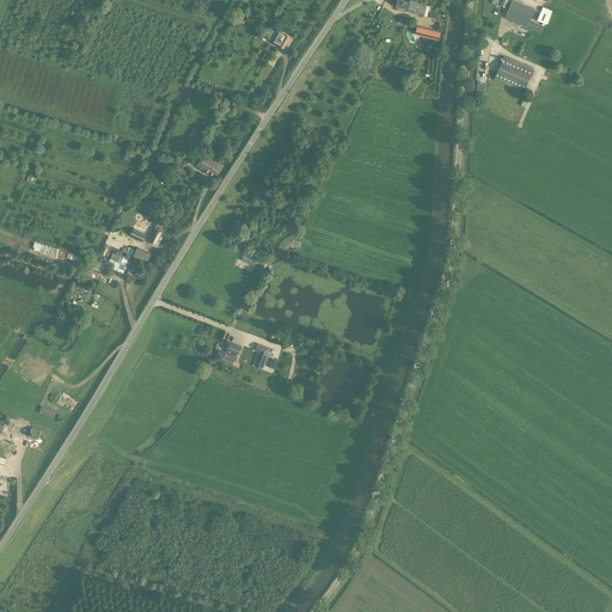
[(397,0),(396,6),(408,10),(408,12),(424,16),(427,5),(410,0),(409,0),(409,2),(401,0),(397,0)]
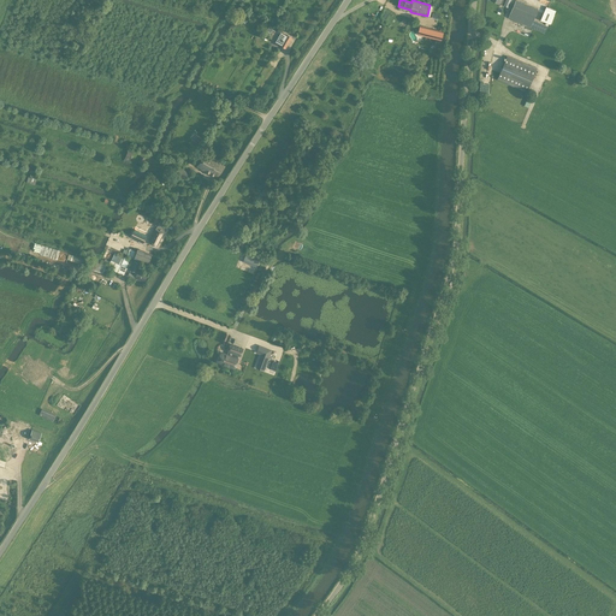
[(515,0),(508,18),(544,34),(548,27),(533,21),(538,9),(516,0),(515,0)]
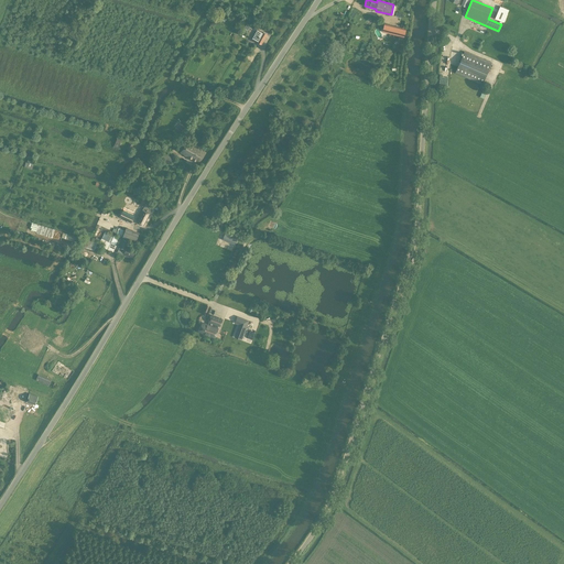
[(500,7),(495,19),(503,22),(509,10),(500,7)]
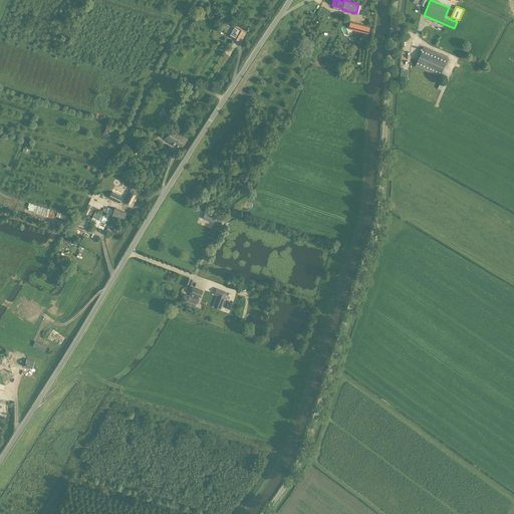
[(350,22),(348,29),(367,34),(369,27),(350,22)]
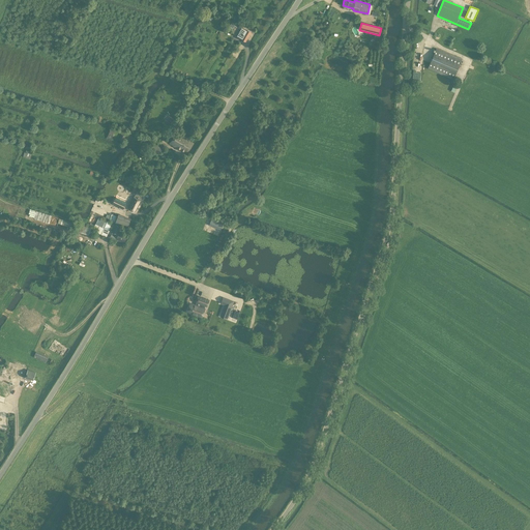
[(245,26),(245,28),(242,26),(241,29),(234,25),(231,31),(237,35),(237,36),(241,38),(245,41),(251,32),(246,29),(248,27),(245,26)]
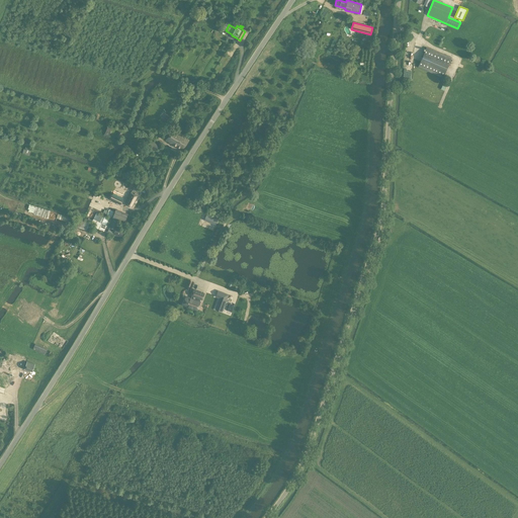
[(418,67),(443,78),(451,58),(426,48),(418,67)]
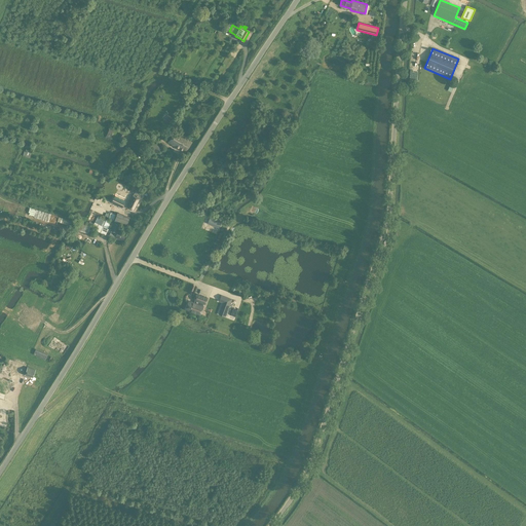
[(185,152),(192,143),(177,132),(168,142),(185,152)]
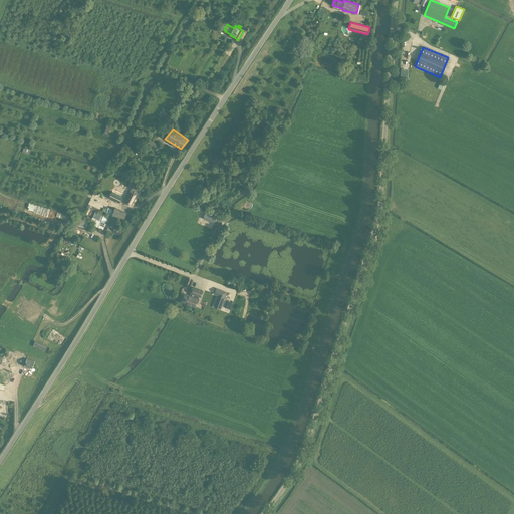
[(155,150),(158,144),(149,140),(146,146),(155,150)]
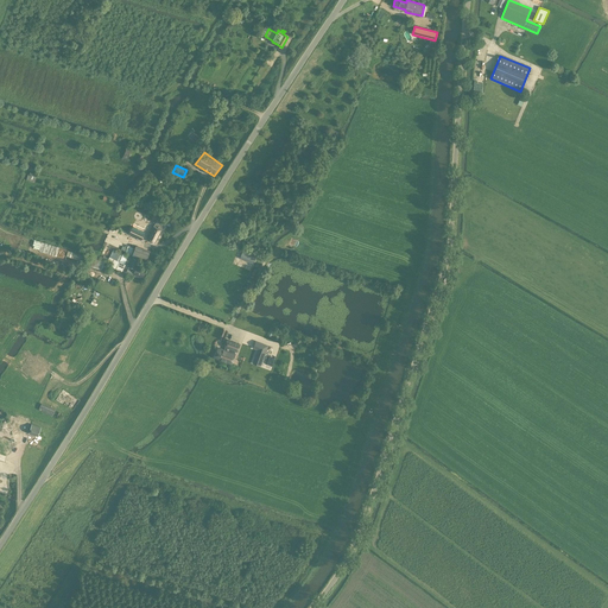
[(156,244),(165,223),(158,219),(157,221),(156,220),(153,222),(156,223),(147,239),(156,244)]
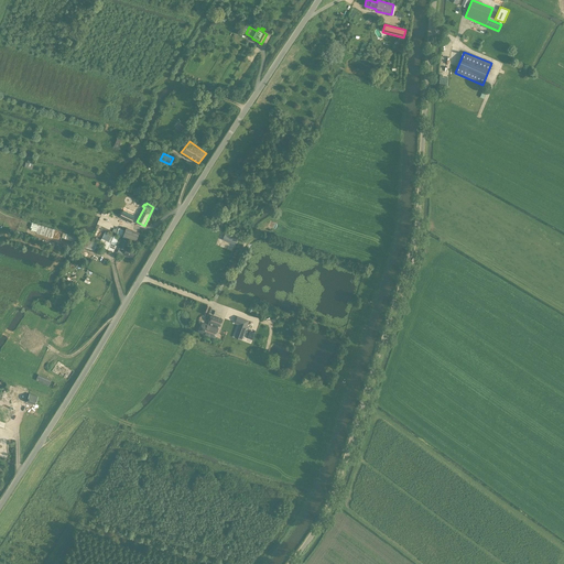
[(122,210),(119,217),(131,223),(134,217),(122,210)]
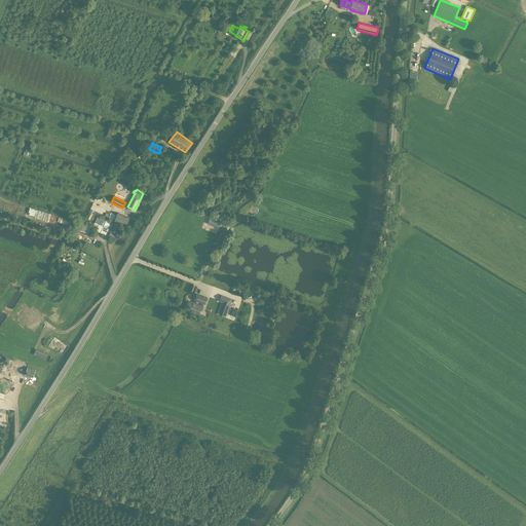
[(34,217),(49,222),(51,215),(36,210),(34,217)]
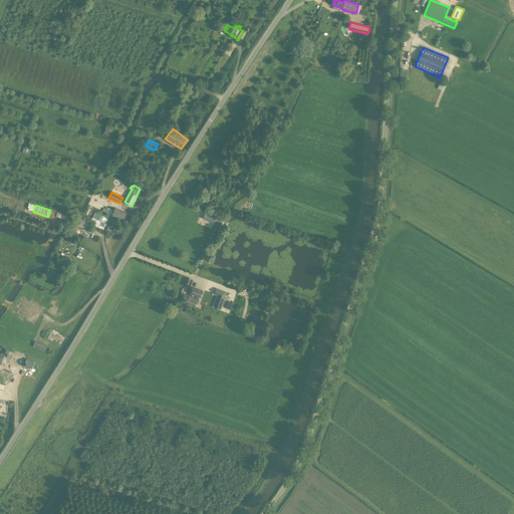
[(123,221),(126,213),(114,209),(113,210),(108,207),(105,214),(123,221)]
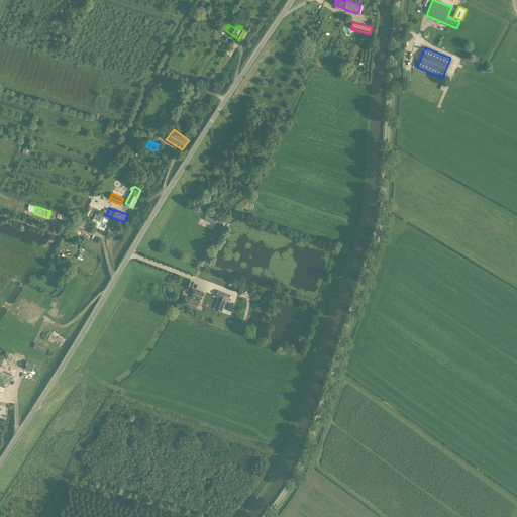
[(77,218),(75,225),(88,229),(90,224),(104,231),(106,224),(114,228),(113,230),(114,231),(113,233),(121,237),(124,230),(115,226),(117,221),(113,219),(112,220),(96,212),(91,222),(77,218)]
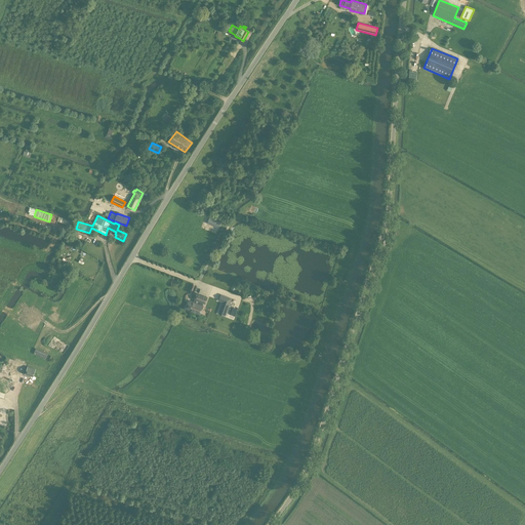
[(208,224),(218,228),(221,220),(210,215),(209,218),(210,219),(208,224)]
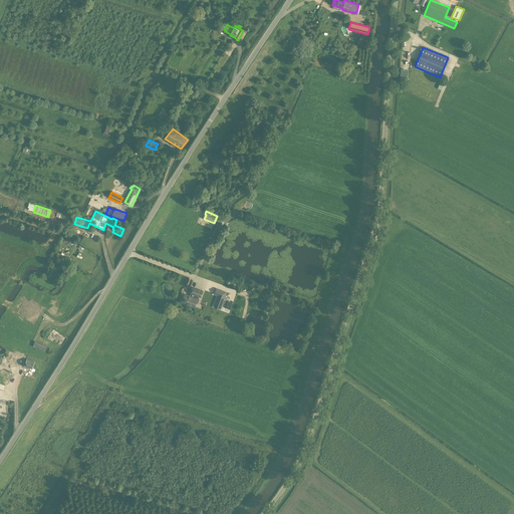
[(199,299),(198,299),(199,296),(201,296),(203,291),(192,287),(190,293),(192,293),(191,297),(185,294),(182,302),(196,307),(199,299)]
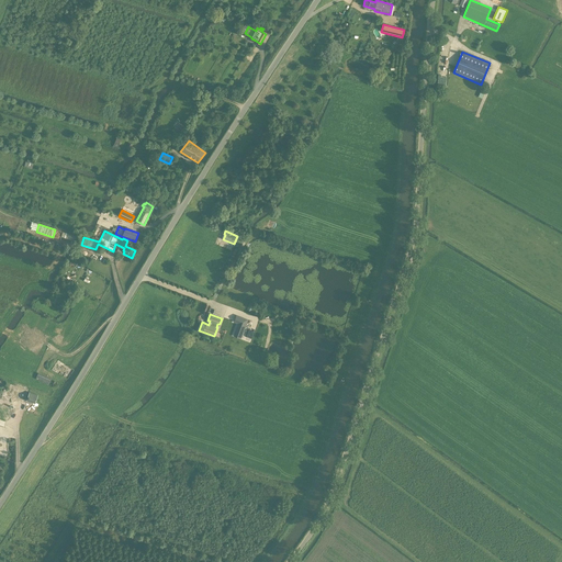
[(236,315),(234,322),(238,323),(234,335),(240,338),(248,319),(236,315)]
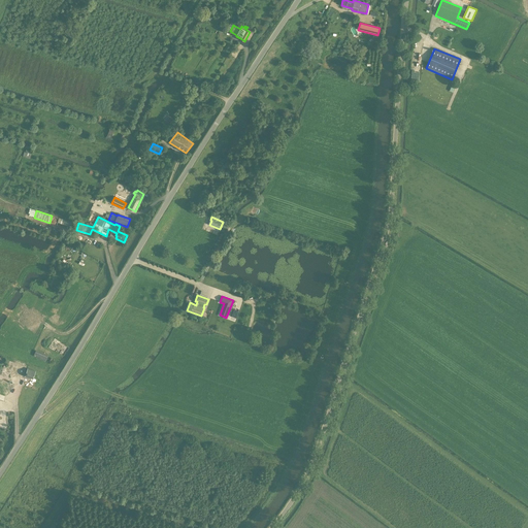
[(36,351),(34,356),(45,361),(47,356),(36,351)]
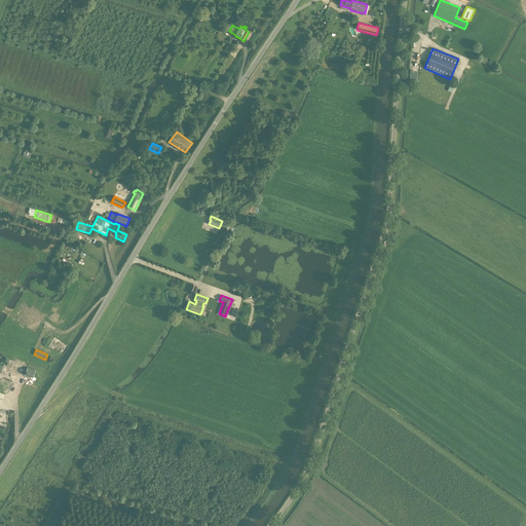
[(7,368),(23,374),(26,366),(10,360),(7,368)]
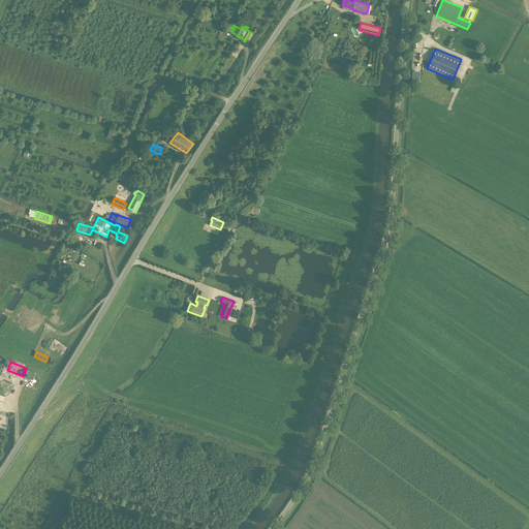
[(33,379),(35,372),(28,369),(25,377),(33,379)]
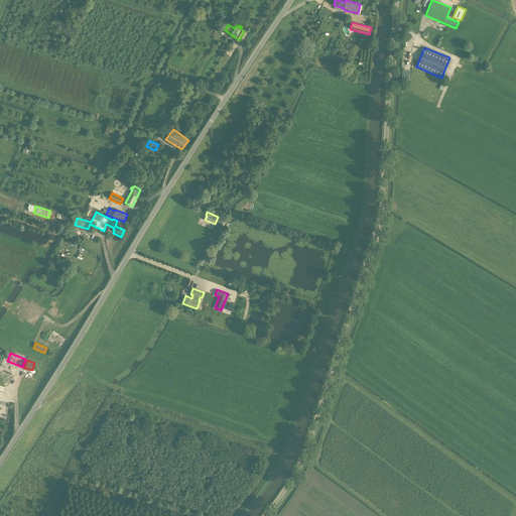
[(20,381),(16,389),(24,392),(30,379),(27,378),(28,376),(23,374),(22,376),(19,374),(17,379),(20,381)]
